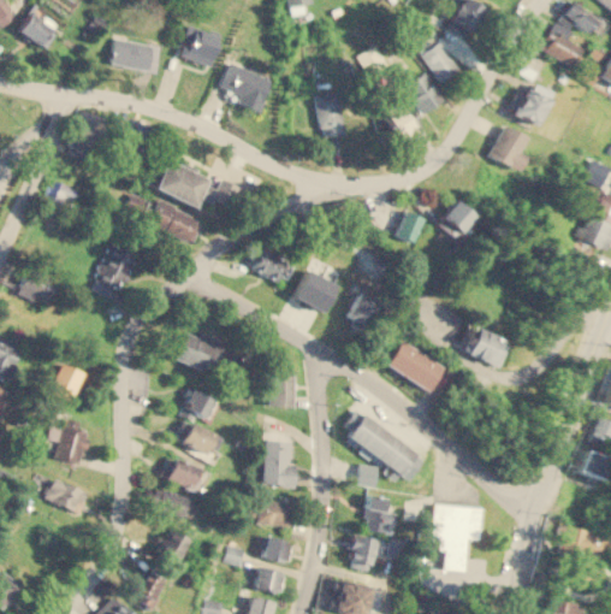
[(17,17),(4,0),(0,0),(0,25),(3,29),(17,17)]
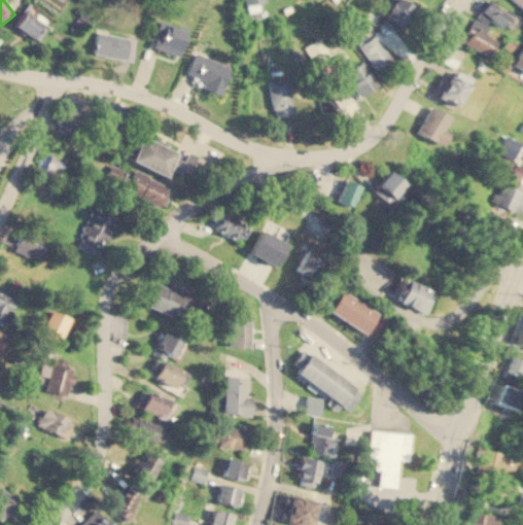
[(266,4),(265,0),(246,0),(248,10),(258,9),(257,5),(266,4)]
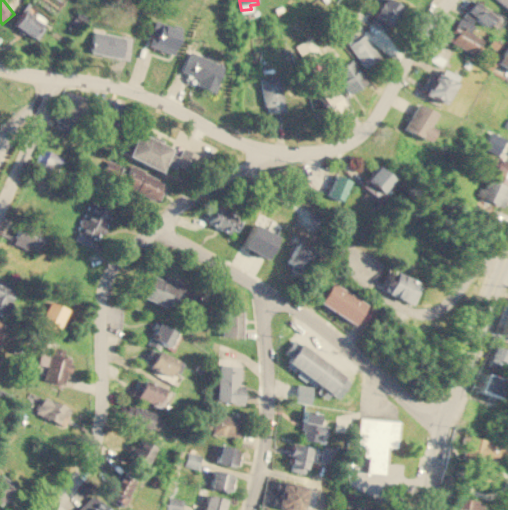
[(403,7),(392,0),(387,0),(372,25),(386,34),(403,7)]
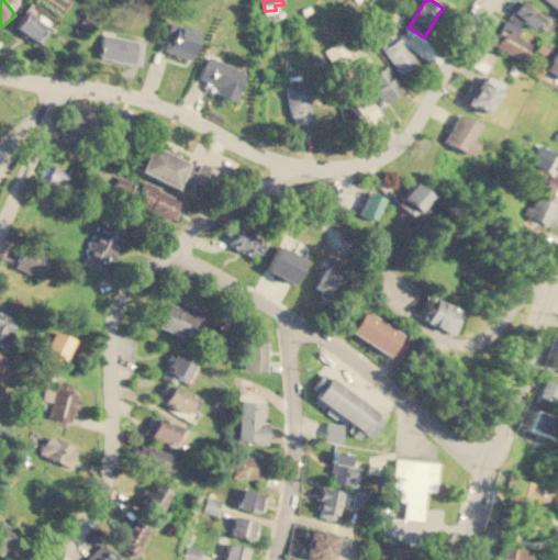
[(545,19),(520,0),(517,0),(510,10),(536,31),(545,19)]
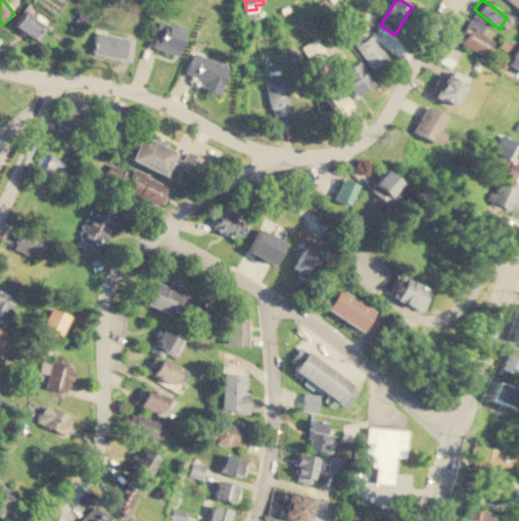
[(38,13),(40,9),(31,3),(16,27),(40,41),(52,21),(38,13)]
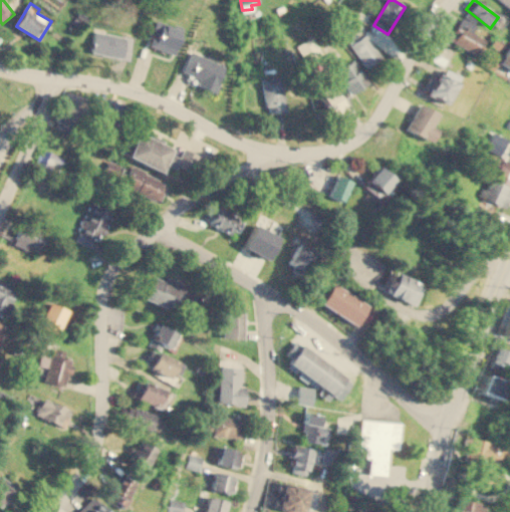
[(452,42),(478,55),(485,40),(474,34),(478,26),(464,19),(452,42)]
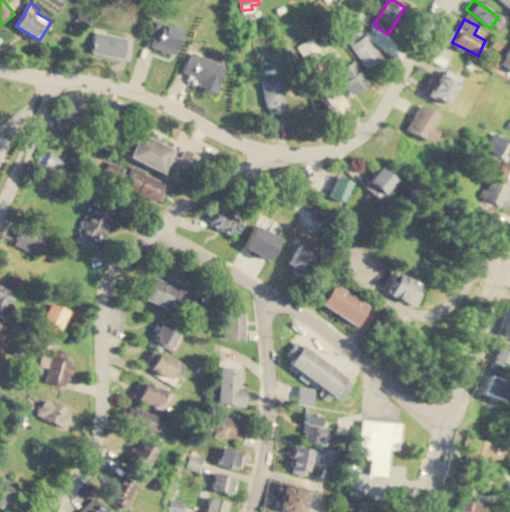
[(184,29),(158,22),(151,48),(177,55),(184,29)]
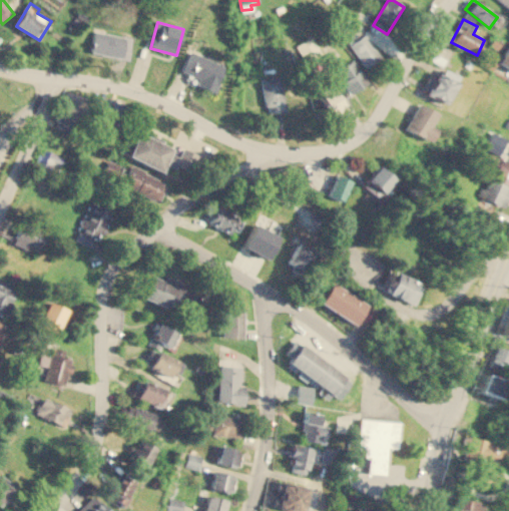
[(128,39),(97,32),(92,52),(123,59),(128,39)]
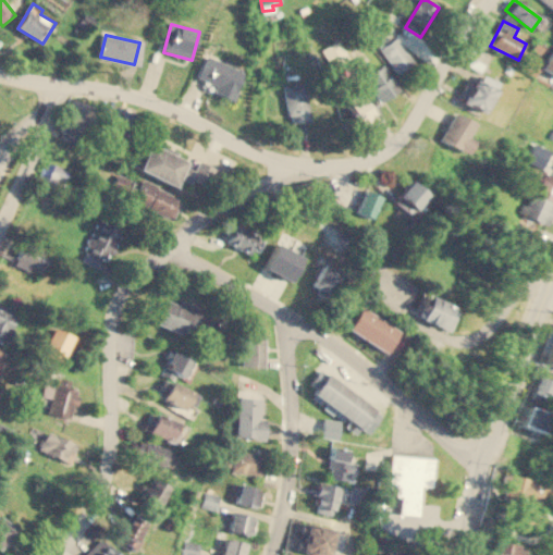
[(400,75),(416,64),(400,38),(382,49),(400,75)]
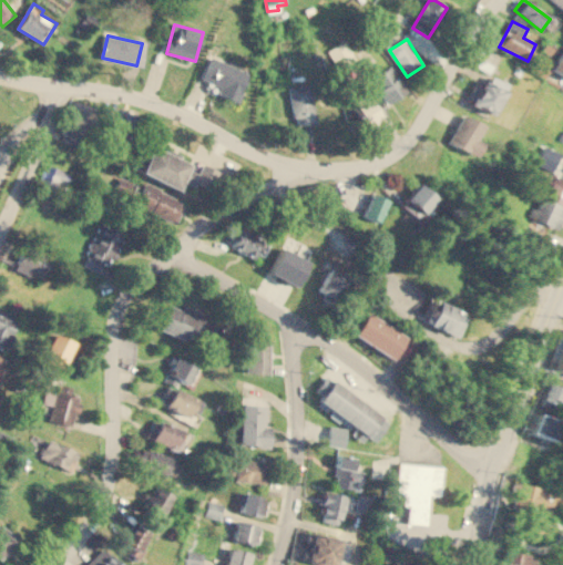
[(150,43),(142,42),(139,65),(147,67),(150,43)]
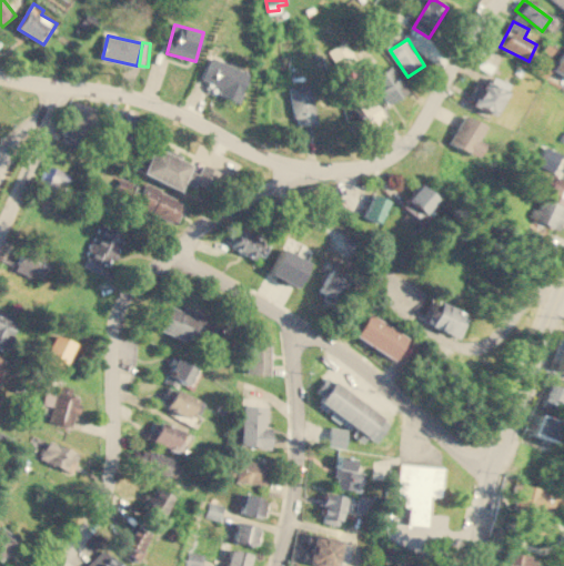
[(332,51),(343,73),(360,64),(349,42),(332,51)]
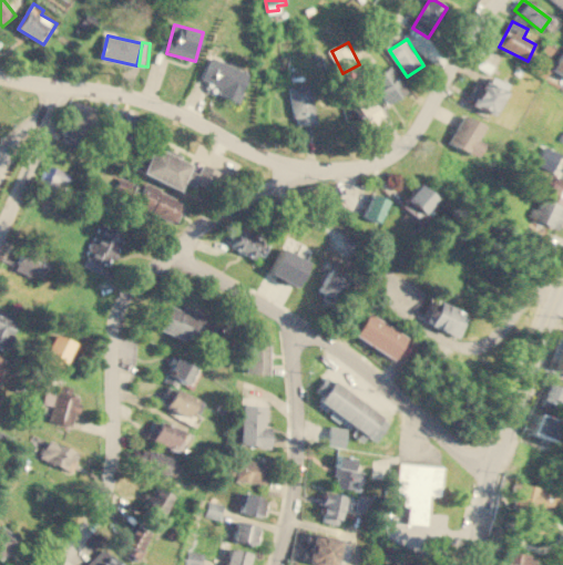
[(253,73),(212,58),(204,81),(223,88),(221,95),(242,103),(253,73)]
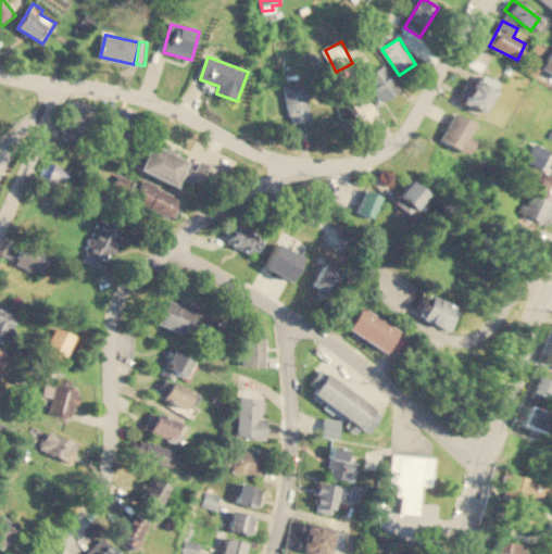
[(379,103),(400,93),(387,65),(366,75),(379,103)]
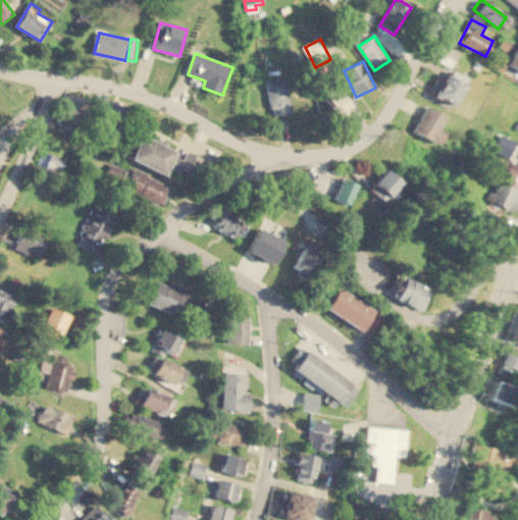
[(436,98),(454,107),(467,79),(450,69),(436,98)]
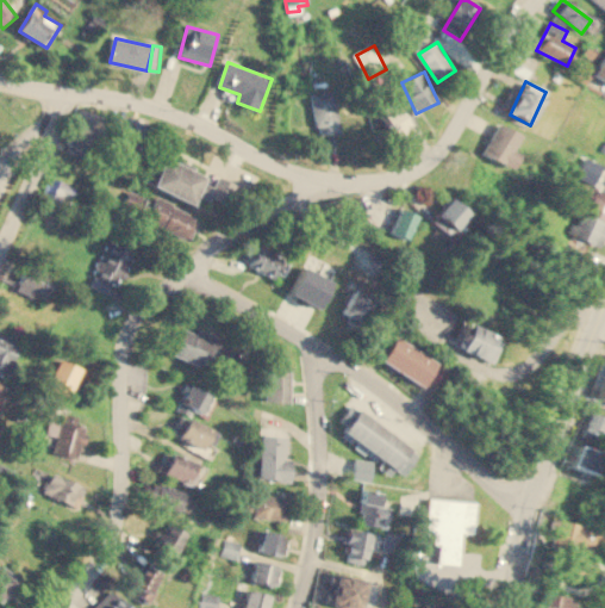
[(312,94),(320,136),(343,132),(336,91),(312,94)]
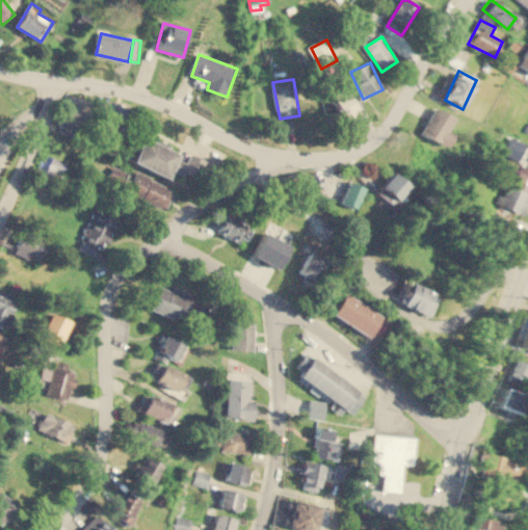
[(363,114),(350,86),(328,97),(342,124),(363,114)]
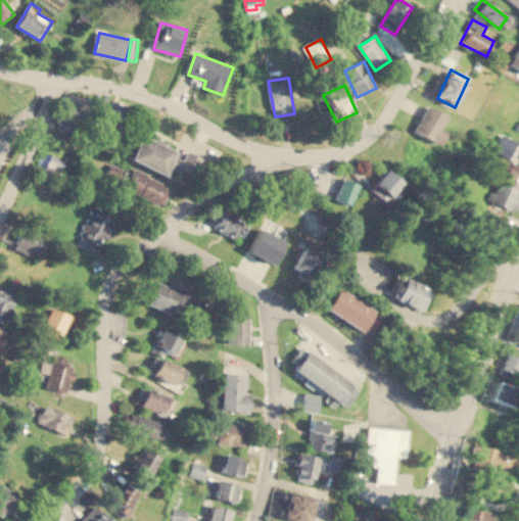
[(77,135),(86,98),(71,94),(61,131),(77,135)]
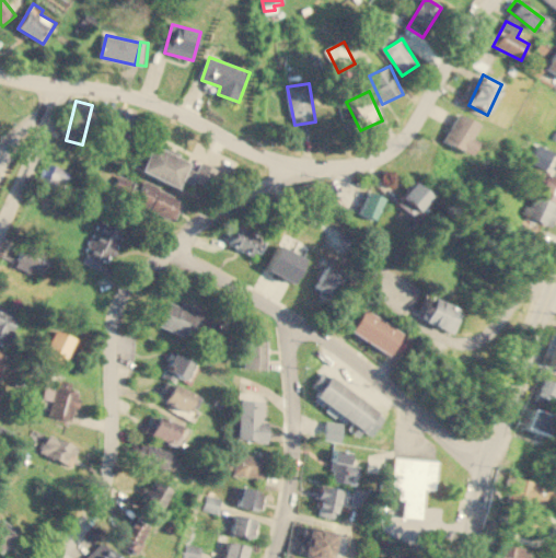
[(479,142),(473,139),(479,124),(459,114),(446,143),(473,155),(479,142)]
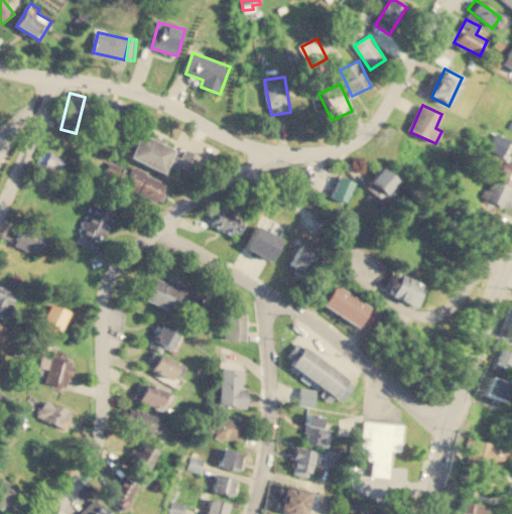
[(130,158),(165,174),(168,166),(179,171),(182,165),(195,171),(202,156),(186,149),(184,154),(140,135),(130,158)]
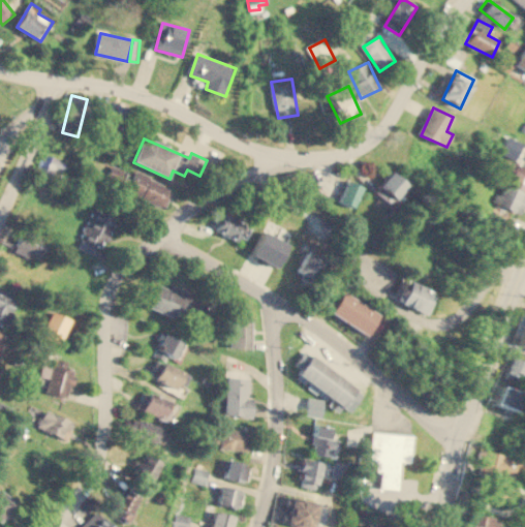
[(60,180),(66,161),(43,155),(38,174),(60,180)]
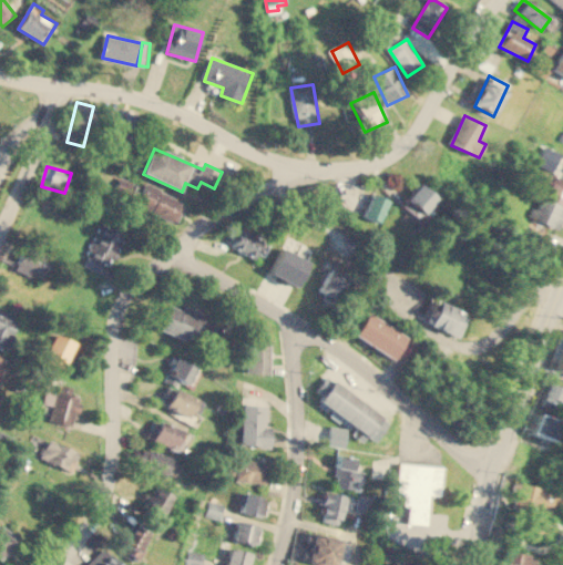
[(562,181),(554,176),(533,218),(558,230),(562,222),(562,181)]
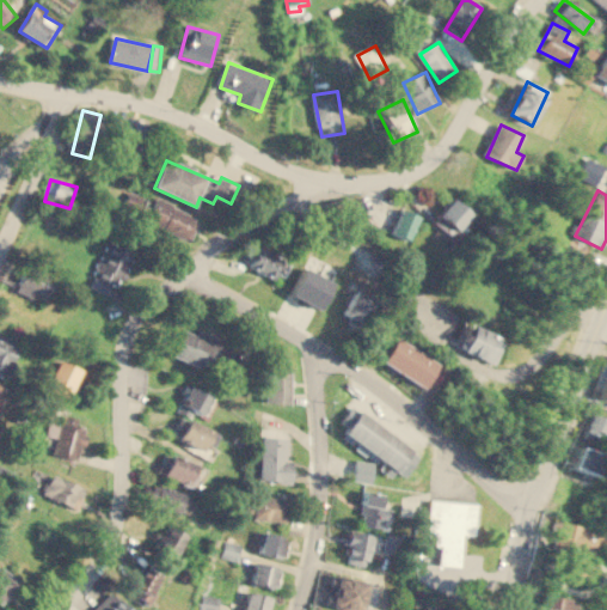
[(454,237),(472,214),(452,199),(434,223),(454,237)]
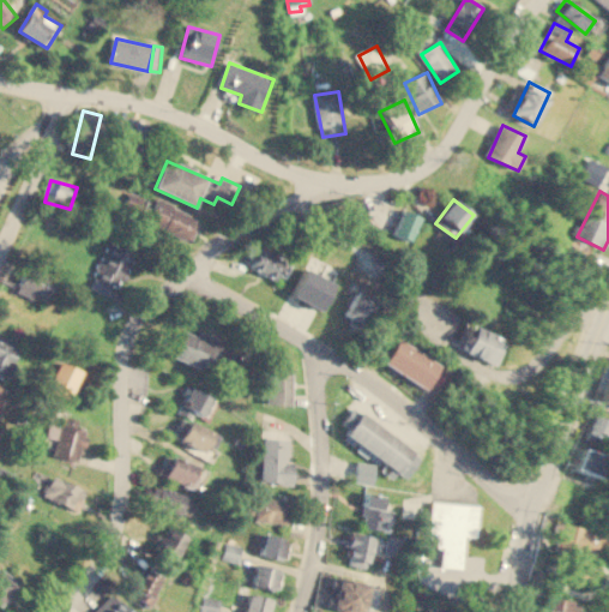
[(193,243),(203,219),(160,201),(155,209),(150,208),(144,221),(193,243)]
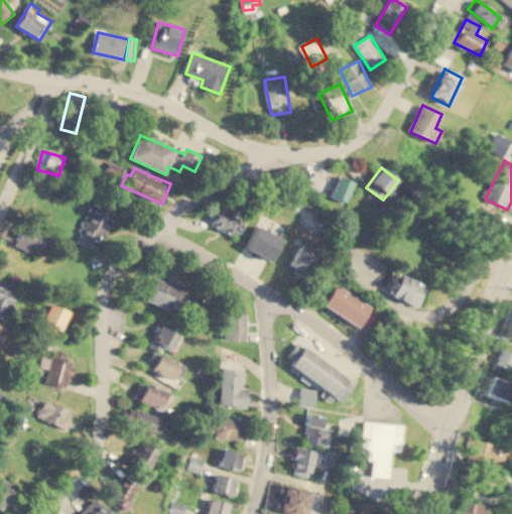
[(332,197),(346,204),(355,183),(342,176),(332,197)]
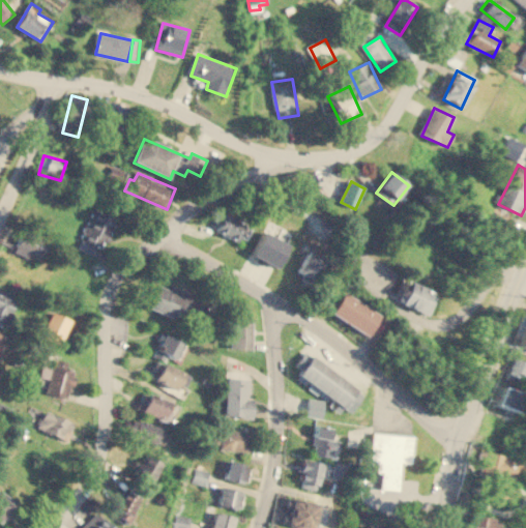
[(96,256),(98,247),(108,250),(118,218),(93,210),(81,251),(96,256)]
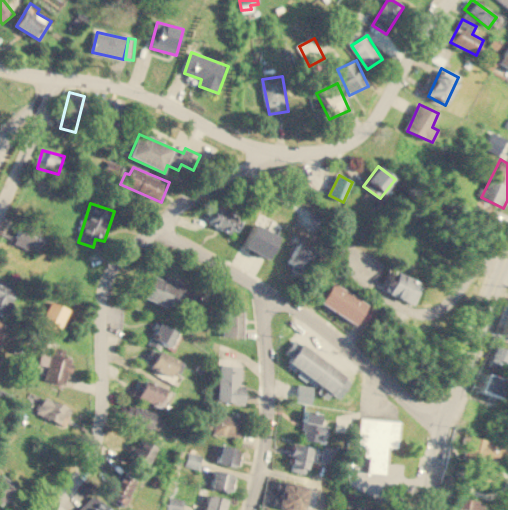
[(205,222),(232,234),(239,218),(212,205),(205,222)]
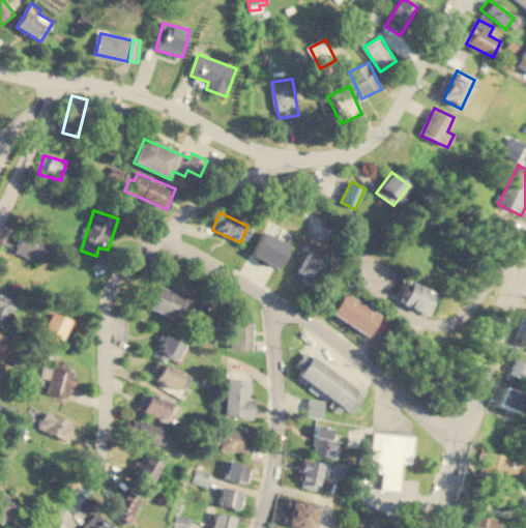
[(291,242),(267,230),(253,256),(278,268),(291,242)]
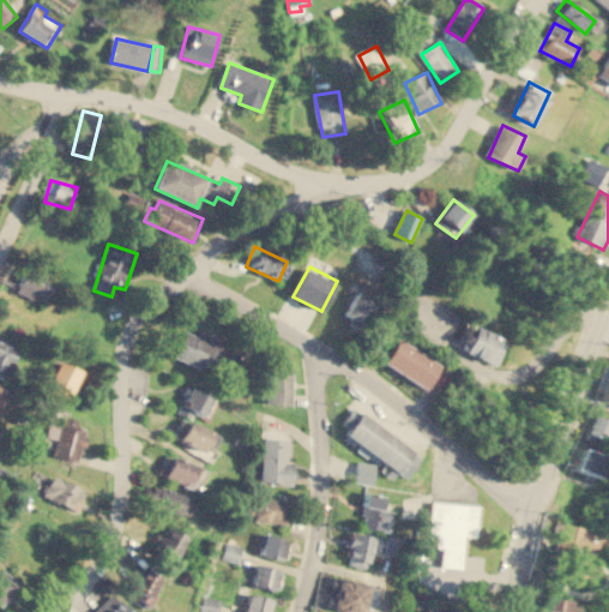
[(19,293),(35,301),(36,297),(46,301),(56,280),(31,268),(19,293)]
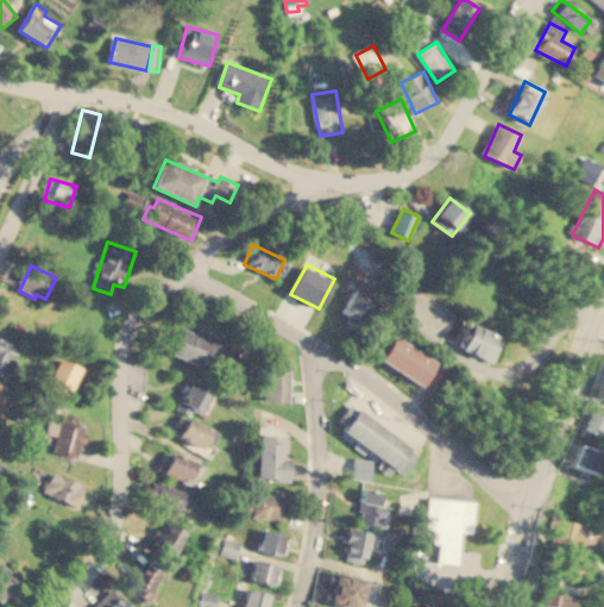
[(343,313),(358,324),(373,300),(357,291),(343,313)]
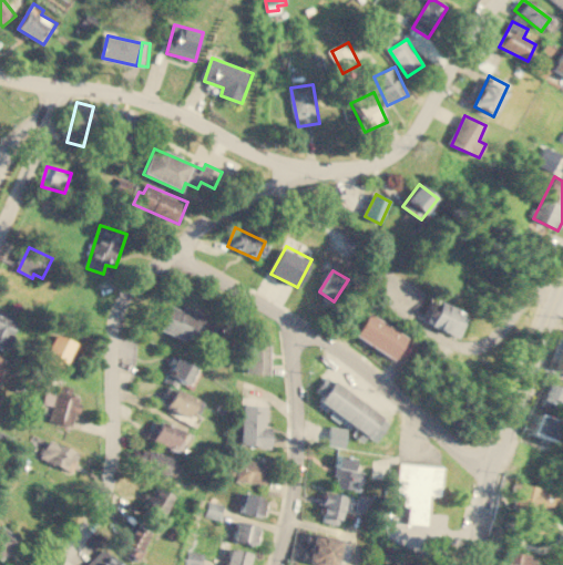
[(461,338),(471,316),(433,300),(425,322),(461,338)]
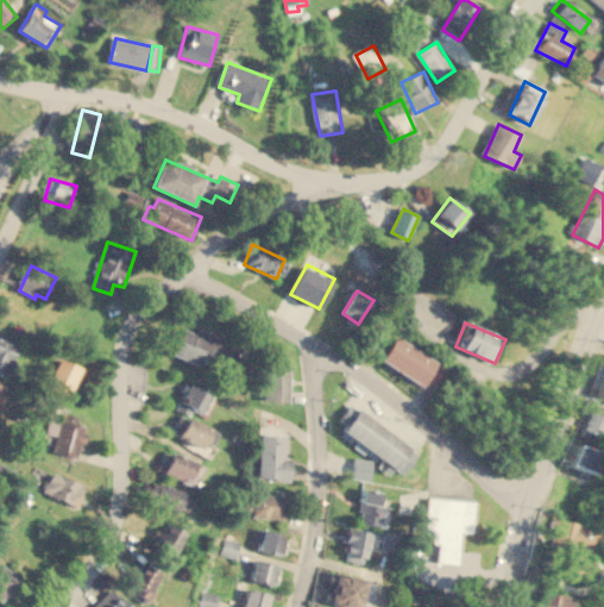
[(236,352),(220,346),(224,338),(199,329),(197,333),(184,329),(175,356),(207,368),(209,361),(231,368),(236,352)]
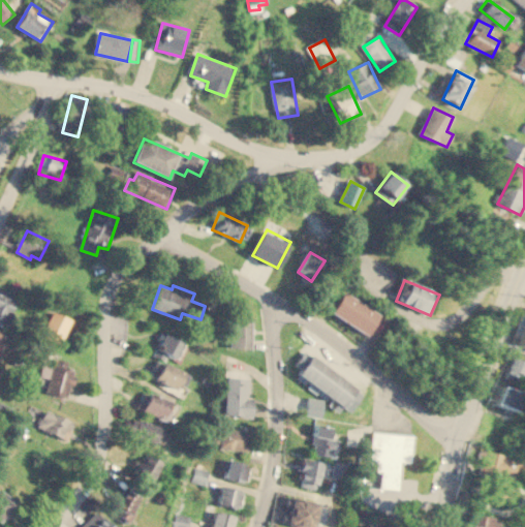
[(5,297),(0,295),(0,323),(10,328),(19,307),(13,305),(17,296),(6,291),(5,297)]
